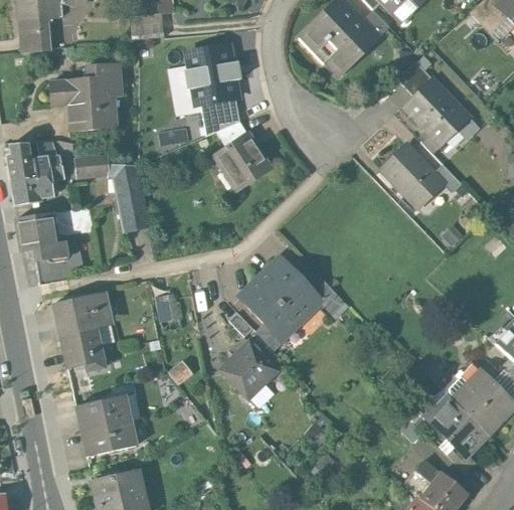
[(15,0),(20,50),(51,47),(49,16),(64,14),(62,0),(64,0),(69,2),(84,1),(84,0),(15,0)]
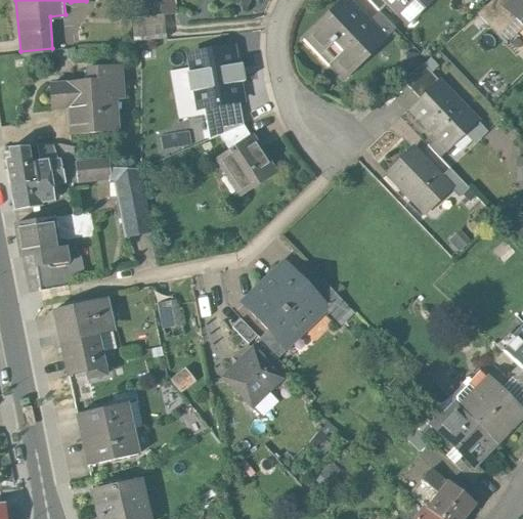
[(125,0),(127,13),(158,9),(160,12),(175,10),(173,0),(125,0)]
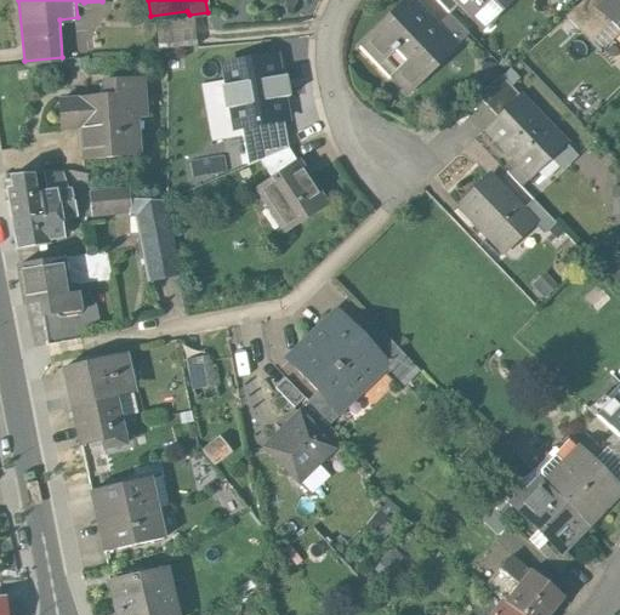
[(460,38),(422,0),(415,0),(368,47),(409,89),(460,38)]
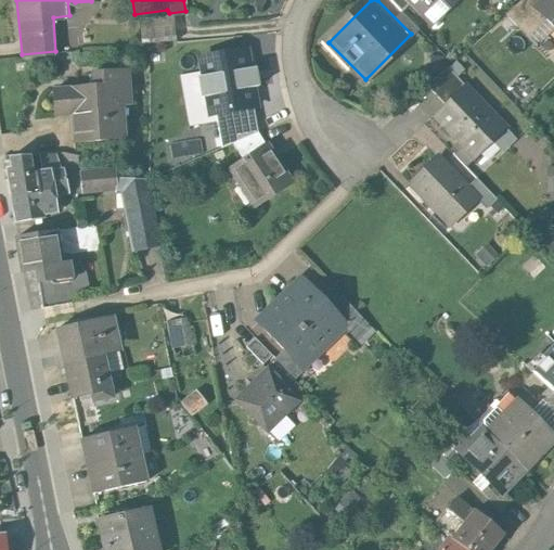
[(420,0),(437,16),(453,0),(420,0)]
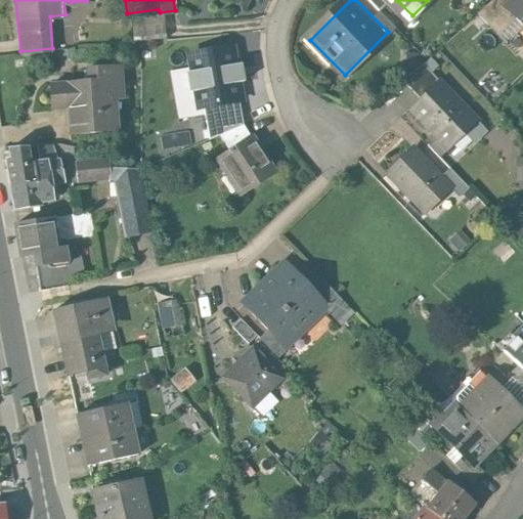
[(490,0),(478,13),(504,37),(520,19),(511,10),(520,0),(490,0)]
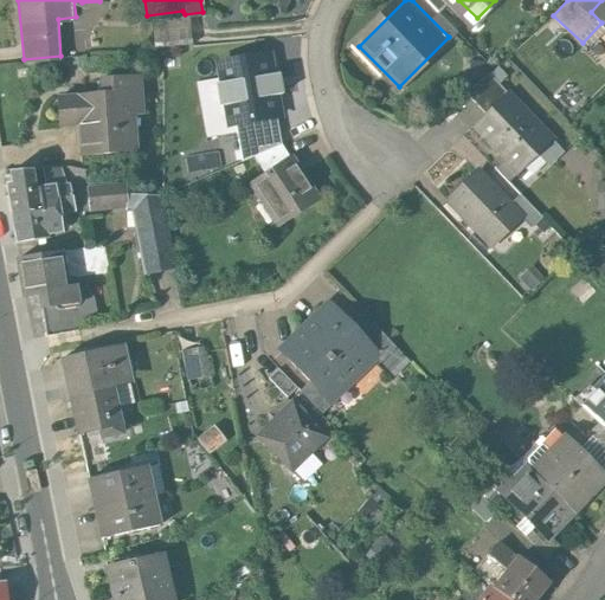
[(602,0),(591,12),(602,23),(604,25),(604,0),(602,0)]
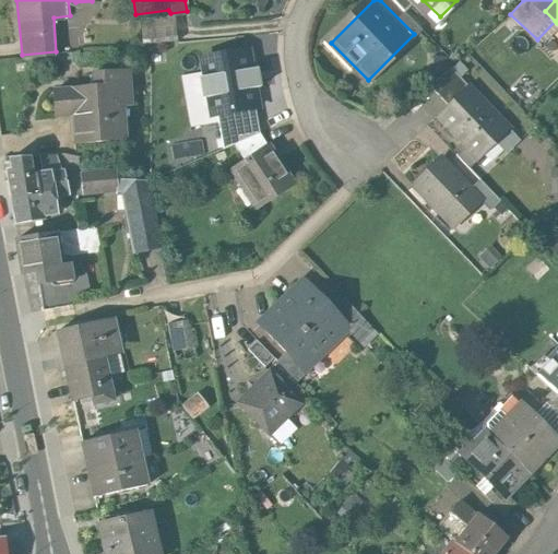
[(248,55),(205,59),(212,113),(254,107),(248,55)]
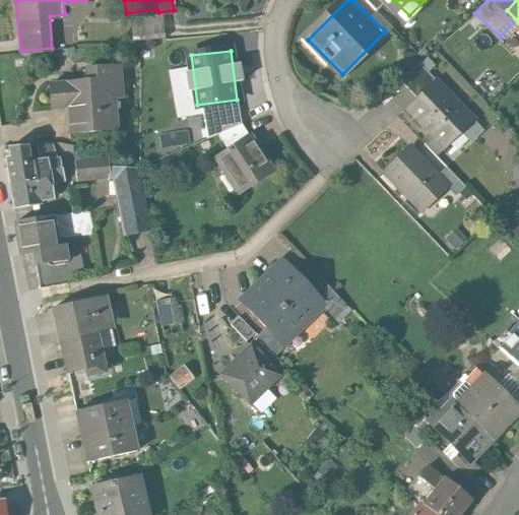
[(93,77),(49,80),(51,107),(67,106),(68,121),(91,119),(91,125),(114,124),(113,112),(119,112),(118,97),(124,95),(122,60),(92,62),(93,77)]
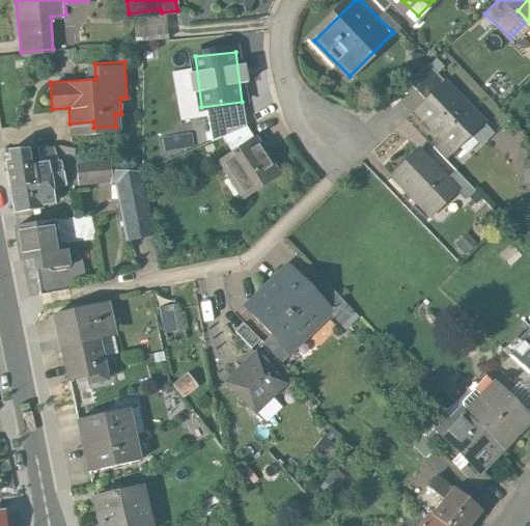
[(484,128),(444,88),(416,116),(456,156),(484,128)]
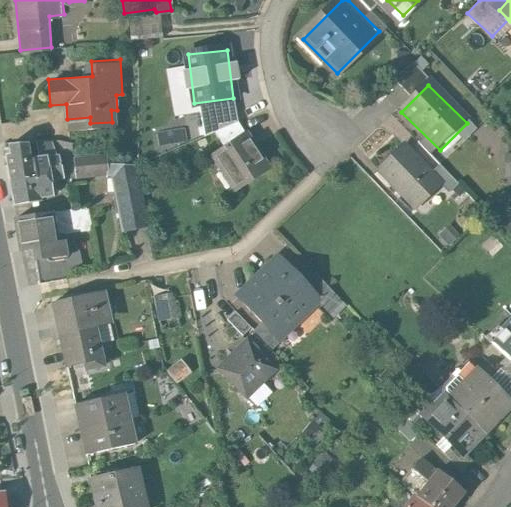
[(270,168),(250,135),(217,156),(236,188),(270,168)]
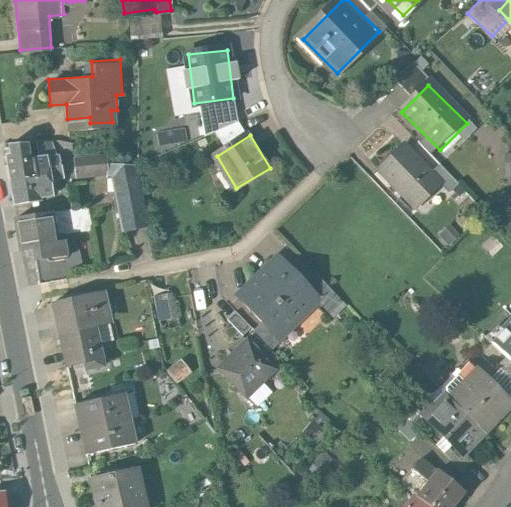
[(37,140),(38,153),(55,150),(51,138),(37,140)]
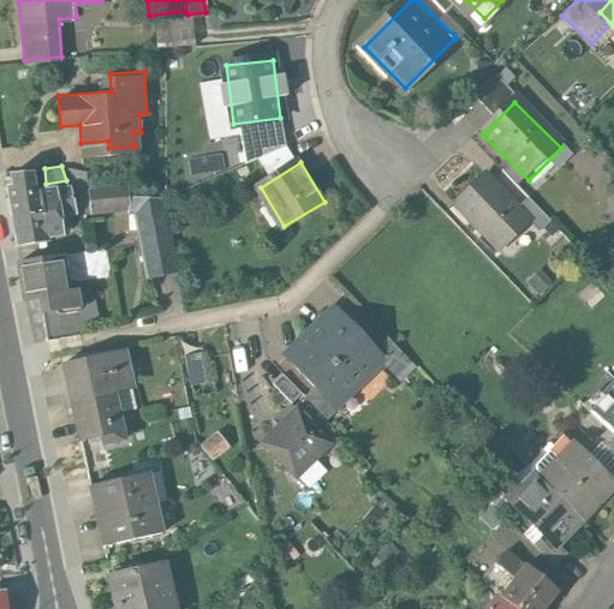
[(4,183),(7,208),(73,197),(70,180),(66,180),(46,184),(36,185),(33,167),(10,171),(11,181),(4,183)]
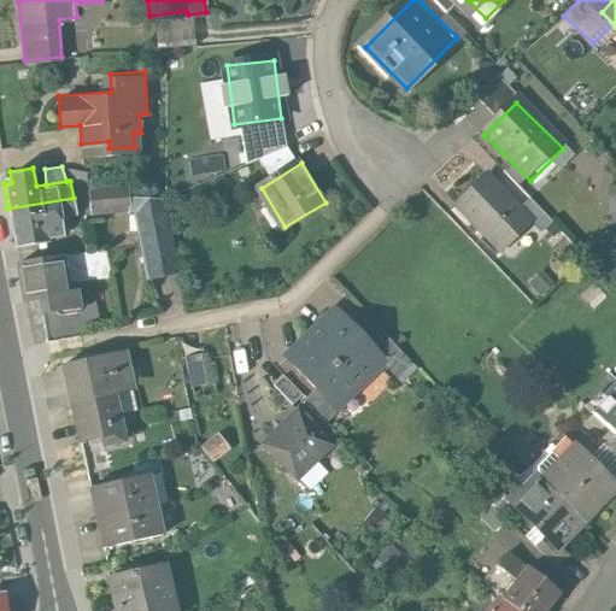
[(537,222),(490,175),(455,211),(502,257),(537,222)]
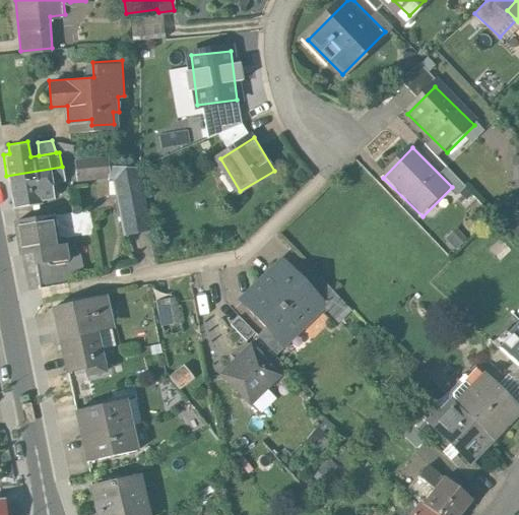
[(155,226),(143,156),(110,156),(75,157),(78,179),(108,175),(108,179),(111,179),(122,232),(155,226)]
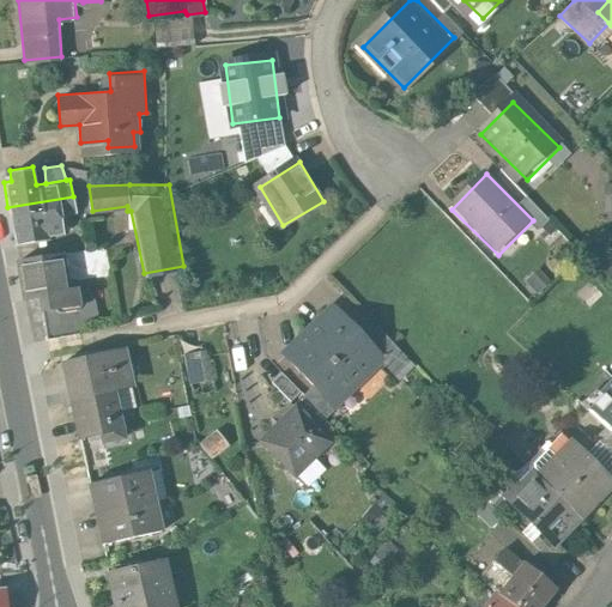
[(73,196),(7,207),(14,246),(49,240),(48,230),(61,228),(59,213),(74,211),(73,196)]
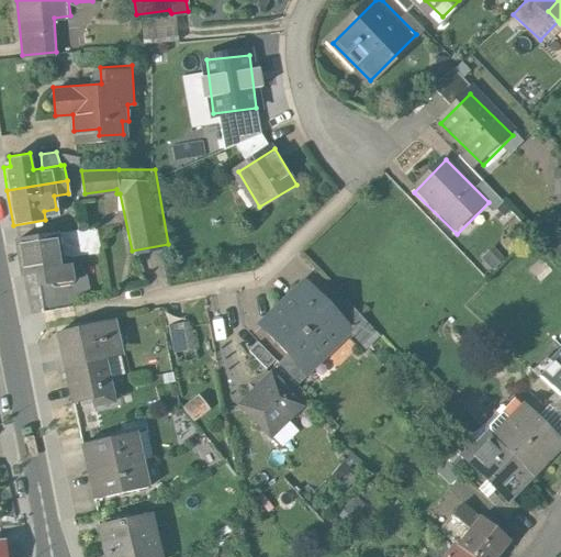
[(22,241),(14,242),(19,273),(32,270),(34,286),(40,283),(70,279),(69,273),(67,260),(60,262),(55,230),(21,235),(22,241)]
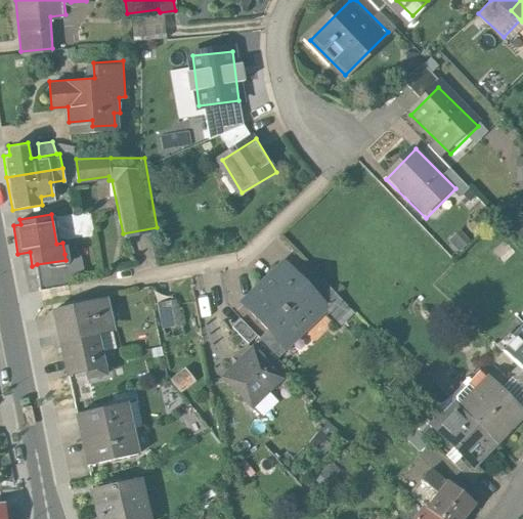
[(66,260),(68,272),(82,270),(78,251),(64,254),(66,260)]
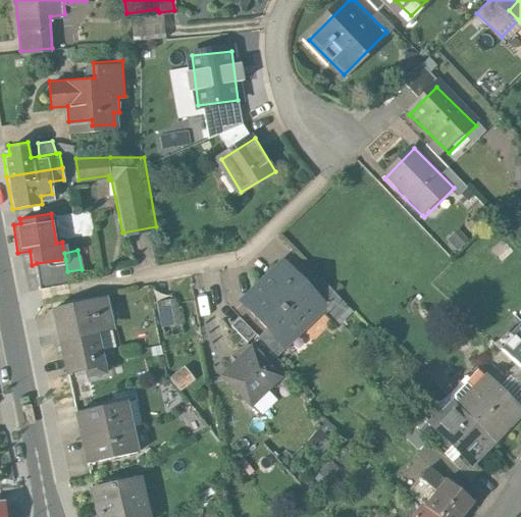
[(65,259),(37,263),(39,282),(68,278),(67,271),(65,259)]
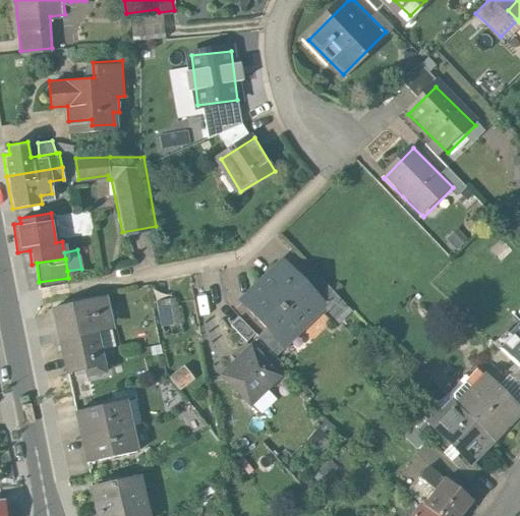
[(311,288),(289,267),(268,288),(308,329),(330,307),(311,288)]
